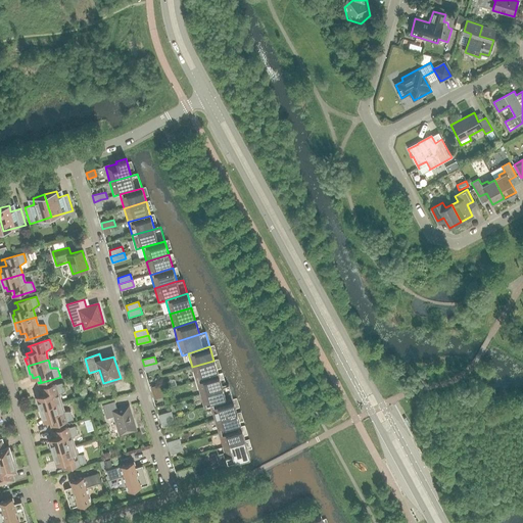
[(214,361),(192,367),(196,381),(218,374),(214,361)]
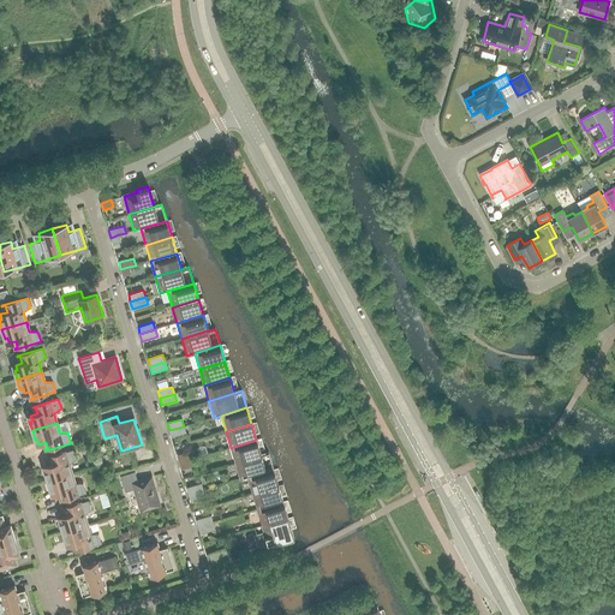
[(169,430),(171,437),(186,434),(184,427),(169,430)]
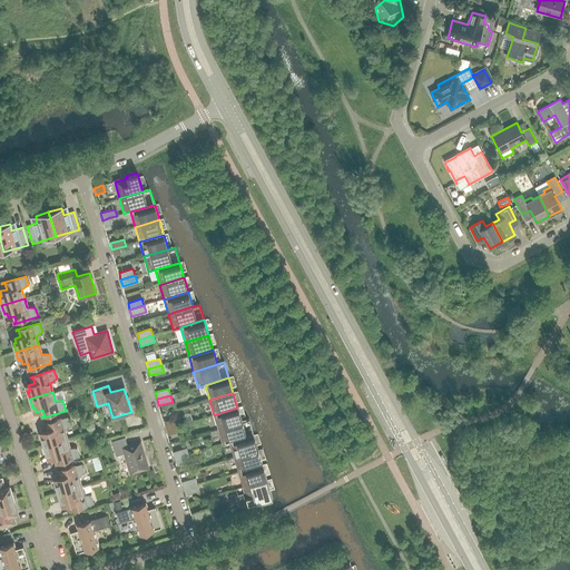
[(242,422),(237,408),(214,415),(218,429),(242,422)]
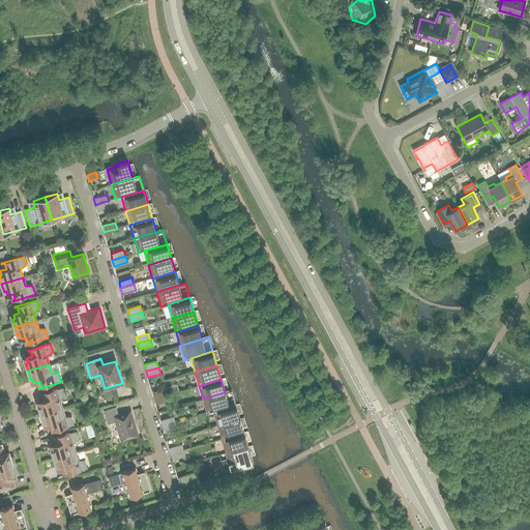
[(38,407),(40,415),(62,408),(61,406),(59,400),(65,396),(63,387),(40,394),(41,394),(43,394),(46,400),(39,402),(40,406),(38,407)]
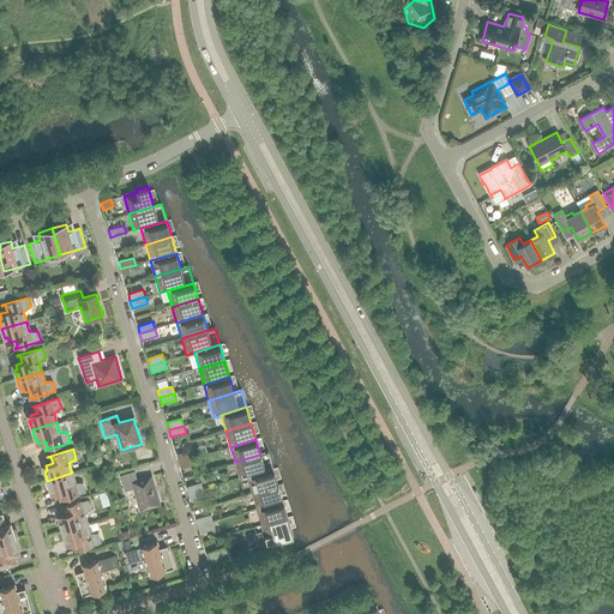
[(140,464),(136,450),(126,452),(131,467),(140,464)]
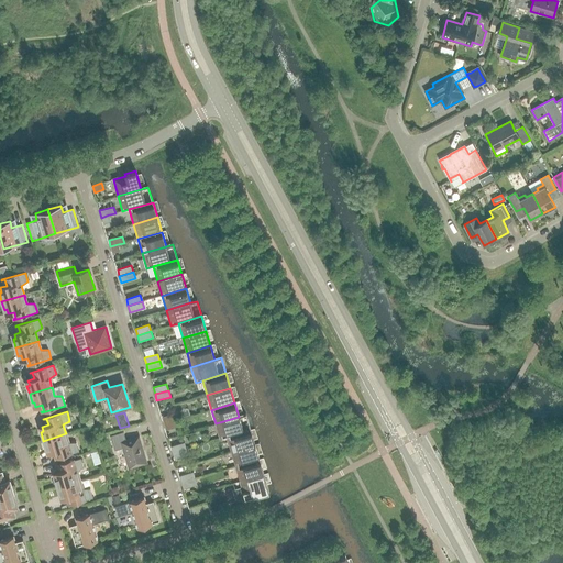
[(162,417),(164,423),(177,419),(175,412),(162,417)]
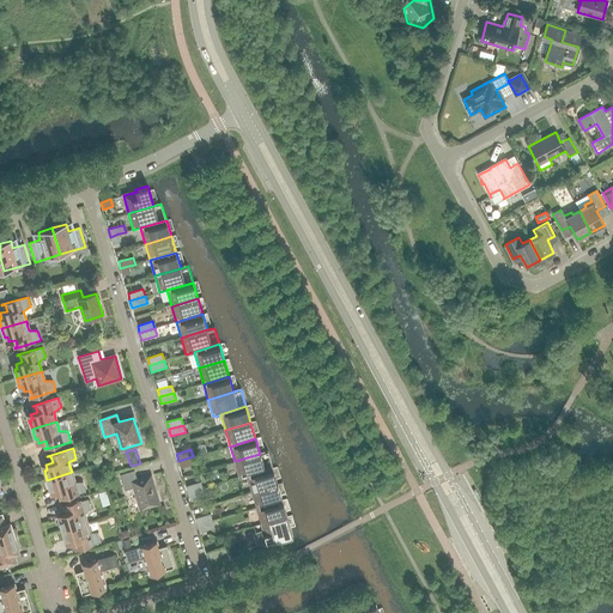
[(267,451),(260,454),(235,461),(240,478),(247,475),(273,468),(267,451)]
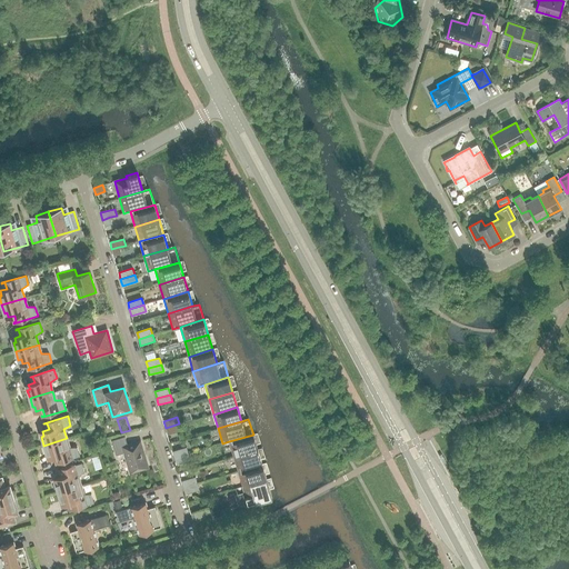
[(166,428),(168,435),(181,430),(179,423),(166,428)]
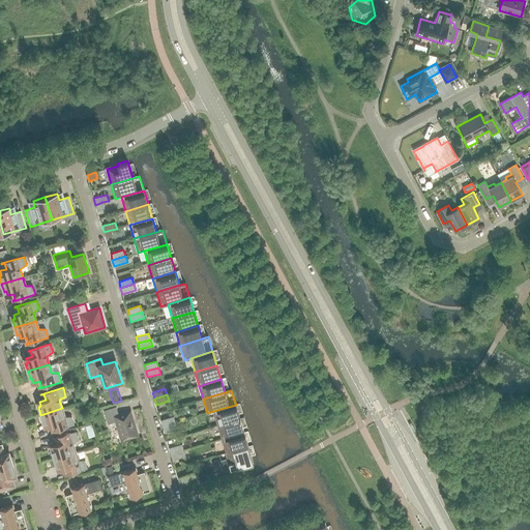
[(240,419),(236,405),(213,411),(217,427),(240,419)]
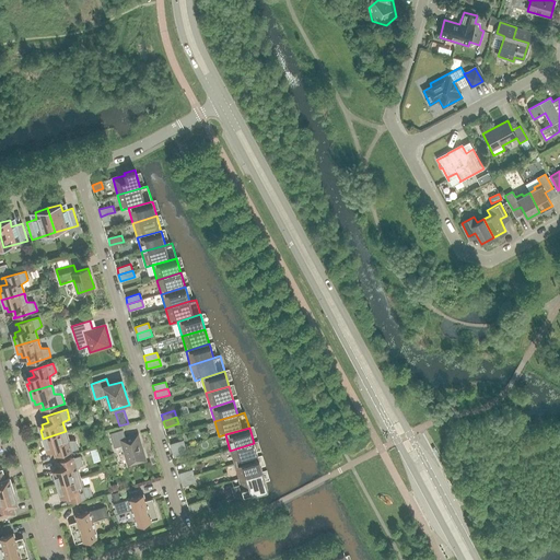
[(123,430),(109,433),(114,448),(123,445),(128,466),(146,461),(138,434),(125,439),(123,430)]
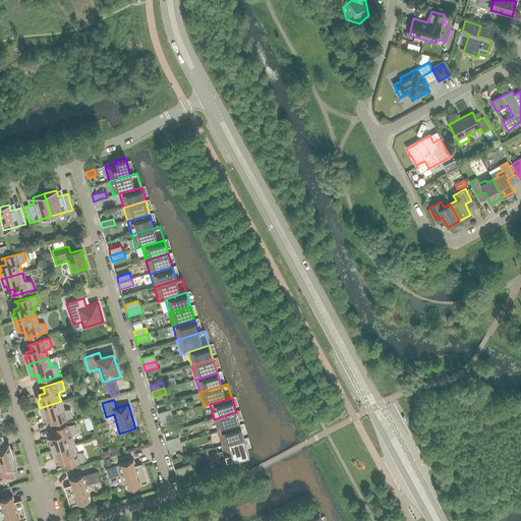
[(62,404),(61,401),(40,408),(43,415),(45,415),(46,419),(52,417),(53,423),(51,424),(73,418),(70,409),(63,409),(62,404)]
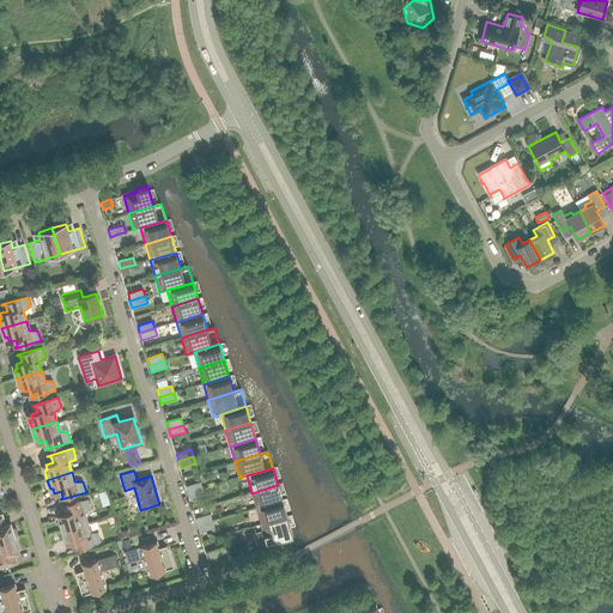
[(186,486),(188,493),(202,489),(200,481),(186,486)]
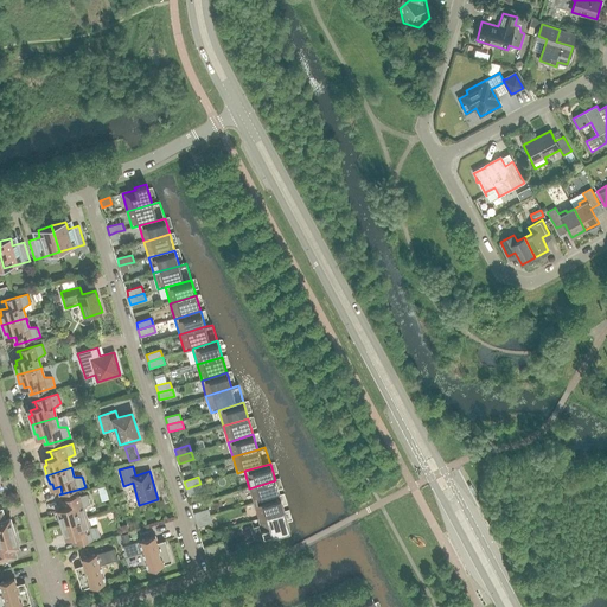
[(280,497),(275,480),(249,489),(255,505),(280,497)]
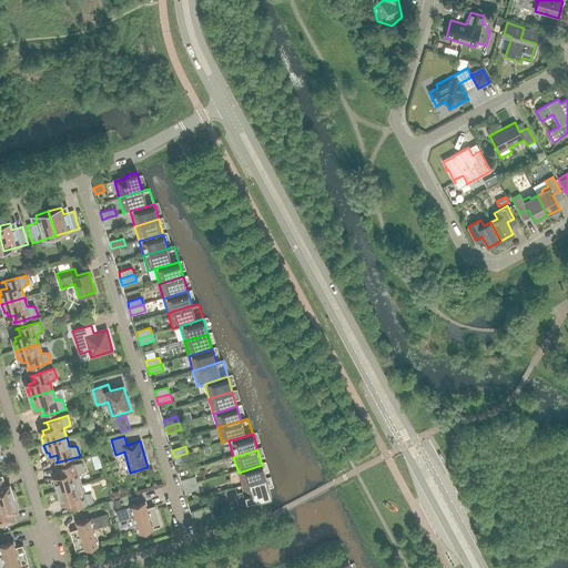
[(174,457),(176,464),(190,459),(188,453),(174,457)]
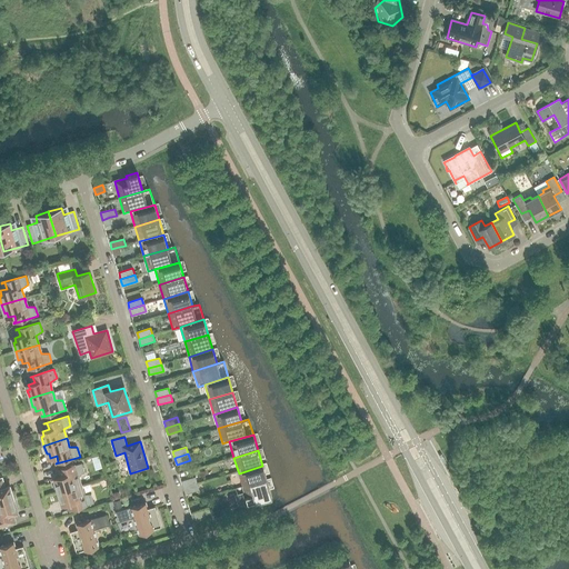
[(56,483),(58,492),(81,486),(80,482),(78,477),(85,472),(81,462),(58,470),(58,471),(60,470),(62,477),(57,478),(58,482),(56,483)]
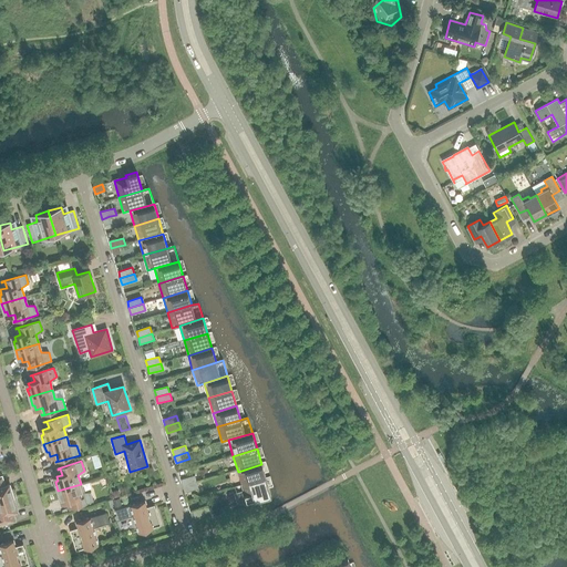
[(238,472),(241,484),(266,477),(261,464),(238,472)]
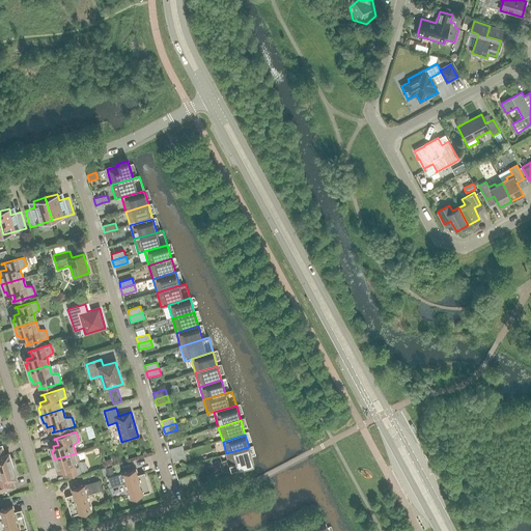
[(171,455),(184,451),(183,445),(169,449),(171,455)]
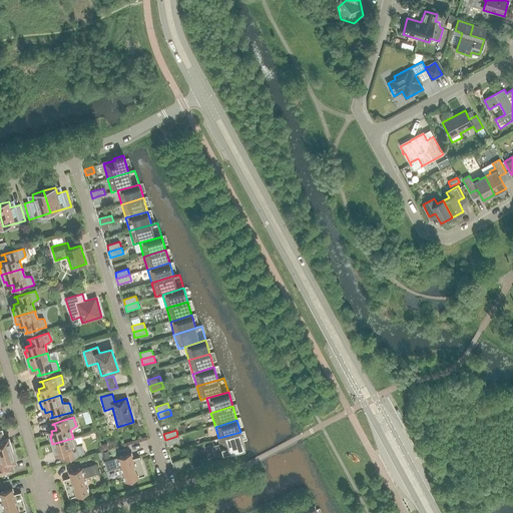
[(0,453),(14,449),(12,443),(10,443),(8,438),(2,440),(0,432),(1,432),(1,431),(0,431),(0,453)]
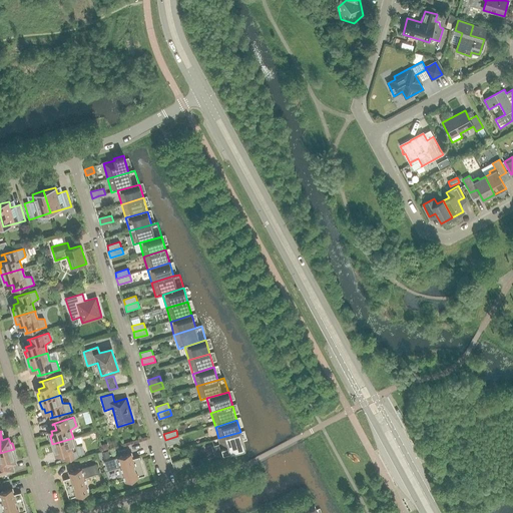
[(245,449),(240,432),(218,438),(220,445),(215,447),(218,457),(245,449)]
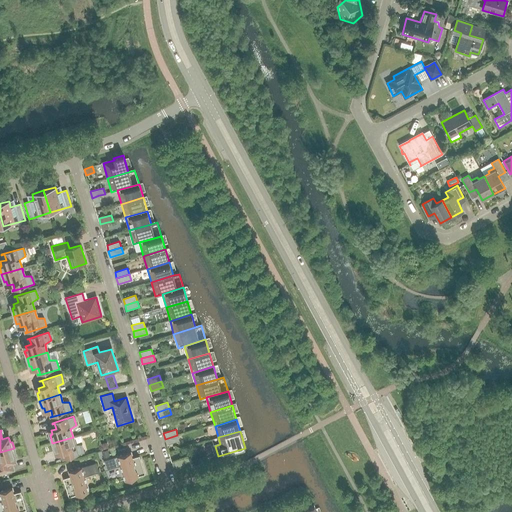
[(179,441),(177,435),(165,439),(167,445),(179,441)]
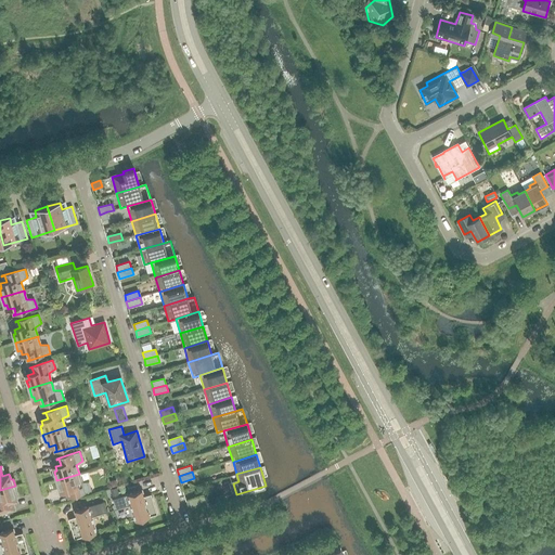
[(79,476),(79,474),(56,480),(59,489),(62,488),(63,492),(68,490),(71,497),(68,498),(91,491),(89,482),(81,482),(79,476)]
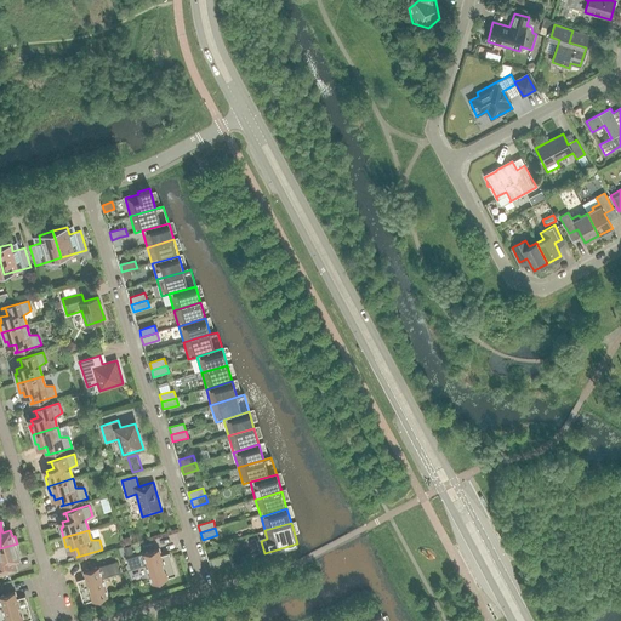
[(17,543),(0,548),(0,575),(16,570),(15,570),(12,562),(20,559),(17,553),(20,552),(17,543)]
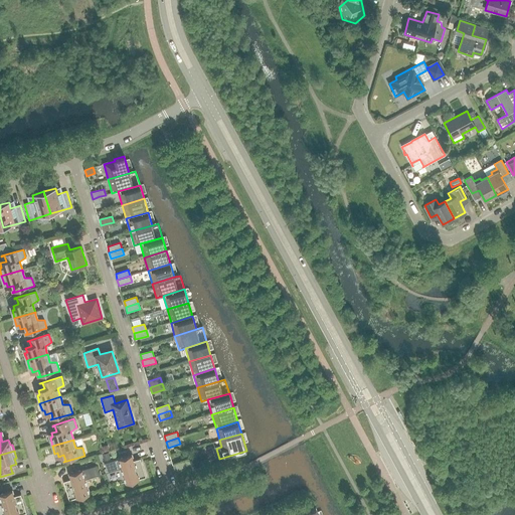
[(121,469),(126,483),(146,477),(142,462),(137,464),(136,460),(133,461),(132,456),(132,455),(105,464),(107,473),(121,469)]
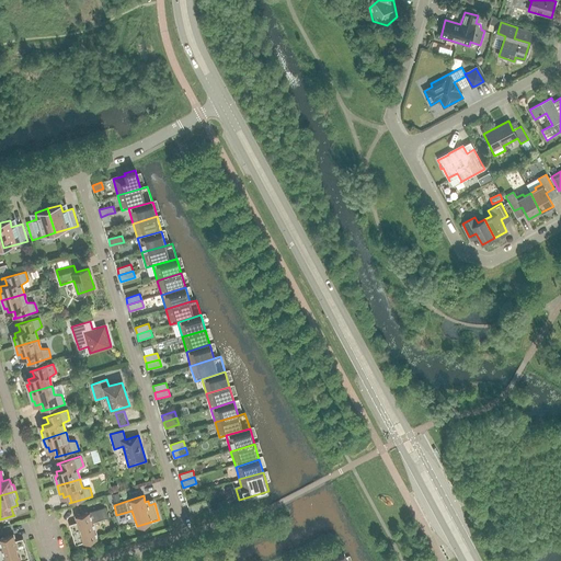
[(196,504),(189,506),(191,514),(198,512),(196,504)]
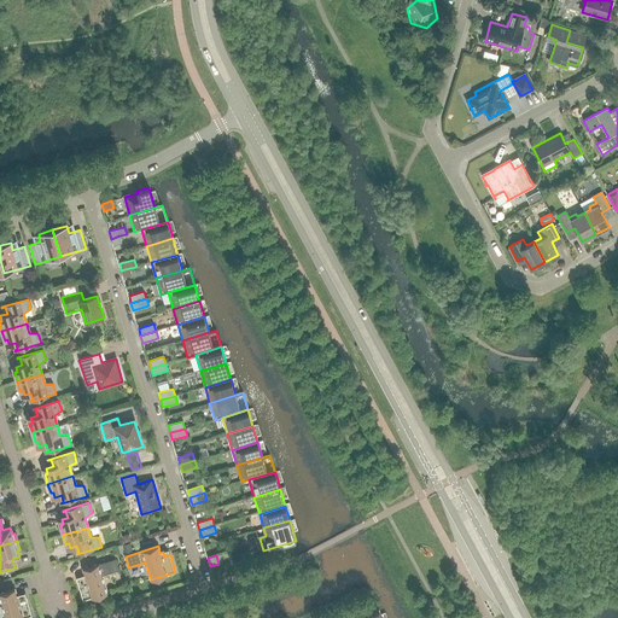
[(85,575),(81,576),(83,581),(77,582),(82,600),(108,593),(101,576),(118,571),(115,559),(82,569),(82,570),(83,570),(85,575)]
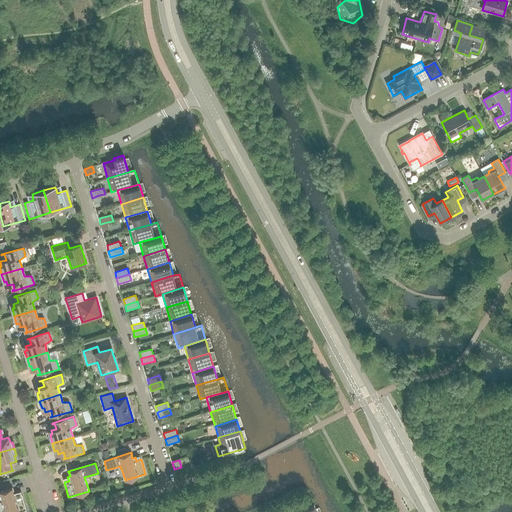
[(4,511),(19,511),(26,510),(22,495),(15,497),(12,489),(12,488),(0,491),(0,502),(2,502),(4,511)]
